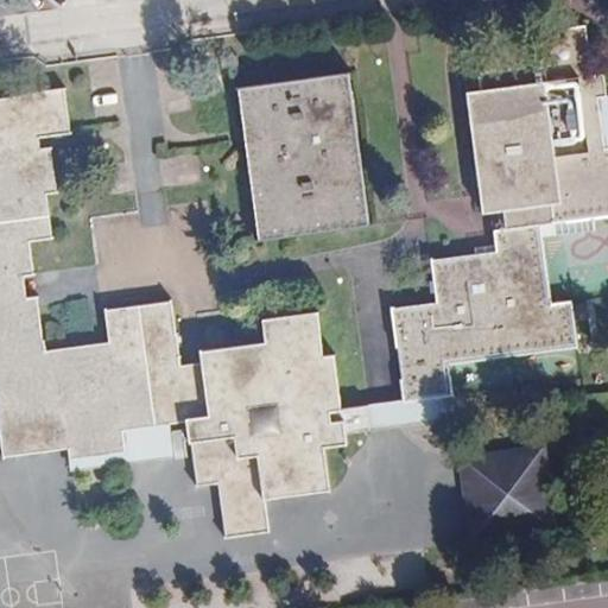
[(404,400),(456,393),(451,362),(578,344),(572,298),(551,301),(540,223),(607,214),(607,145),(606,146),(599,97),(607,95),(607,94),(605,73),(590,74),(589,65),(593,64),(587,23),(536,29),(537,37),(475,45),(480,89),(468,90),(482,211),(504,209),(506,228),(494,229),(496,251),(432,259),(438,301),(391,303),(404,400)]
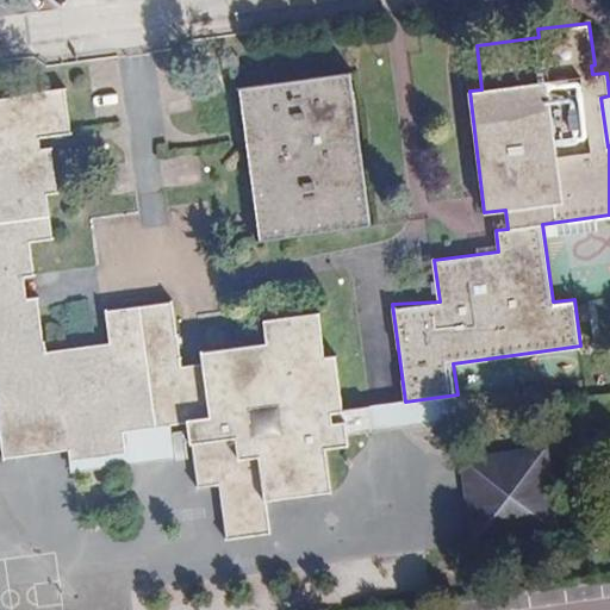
[(347,73),(248,86),(260,165),(263,174),(260,195),(262,221),(271,238),(362,225),(365,206),(362,185),(355,172),(359,161),(355,137),(348,126),(353,116),(347,73)]
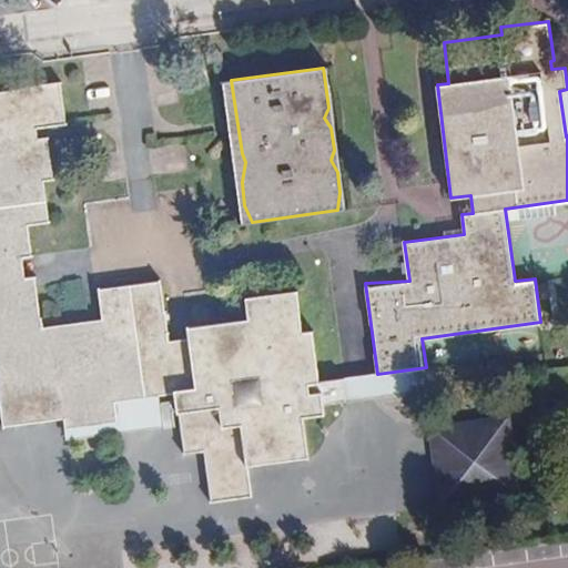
[(326,415),(324,404),(323,392),(312,393),(310,383),(322,382),(314,330),(303,330),(296,290),(246,297),(250,318),(190,325),(190,337),(170,340),(162,281),(99,288),(104,320),(47,326),(44,316),(41,316),(36,275),(26,276),(24,257),(33,256),(29,225),(51,223),(46,181),(54,179),(49,137),(40,138),(38,129),(67,124),(61,81),(19,85),(18,88),(0,90),(0,406),(3,426),(66,418),(67,427),(120,422),(118,401),(160,395),(176,393),(184,454),(205,452),(212,501),(254,497),(250,466),(310,457),(305,418),(326,415)]
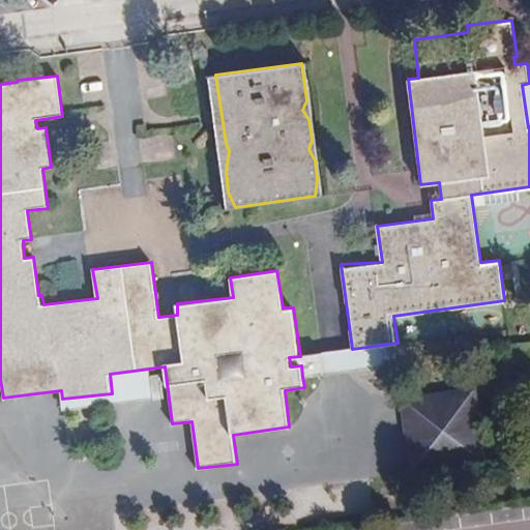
[(399,363),(398,343),(352,349),(300,356),(289,357),(291,366),(301,365),(302,377),(399,363)]
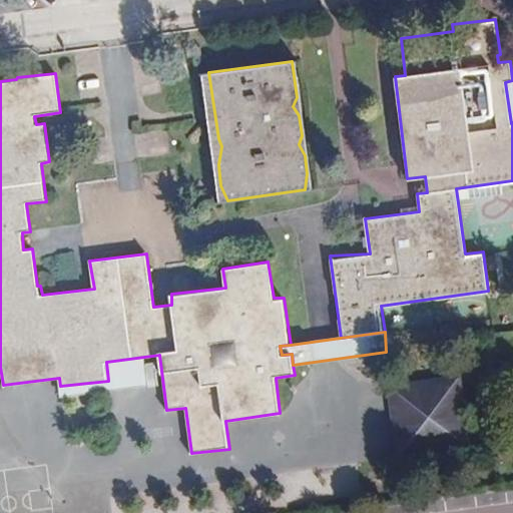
[(148,386),(144,357),(106,362),(108,381),(60,386),(61,397),(148,386)]
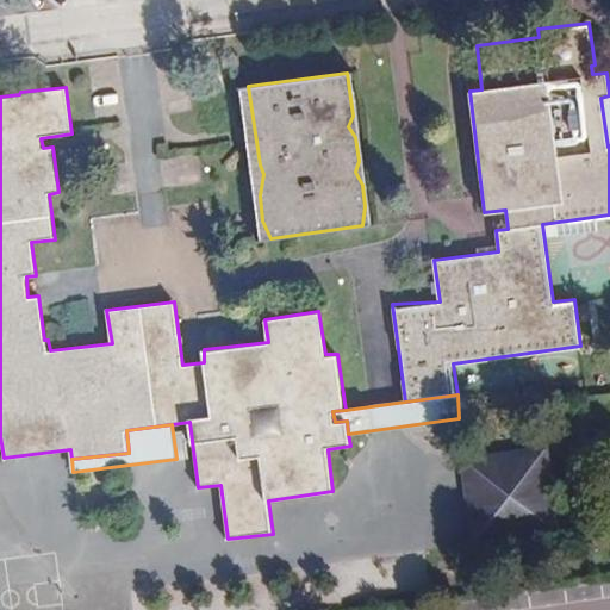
[(472,543),(560,531),(547,444),(459,455),(472,543)]
